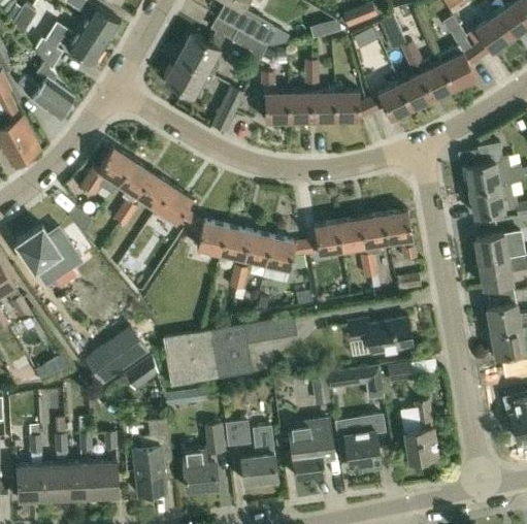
[(80,24),(108,41),(121,23),(93,4),(93,5),(85,0),(66,0),(65,1),(87,14),(80,24)]
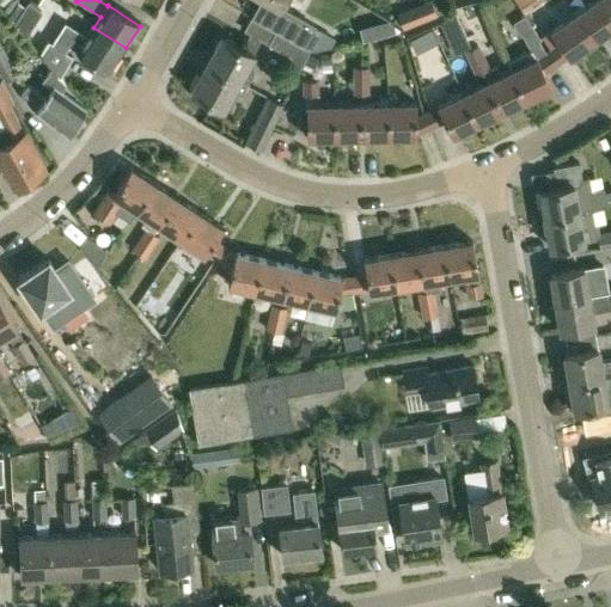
[(252,22),(305,50),(317,29),(281,8),(286,0),(299,0),(301,1),(300,0),(257,0),(262,2),(252,22)]
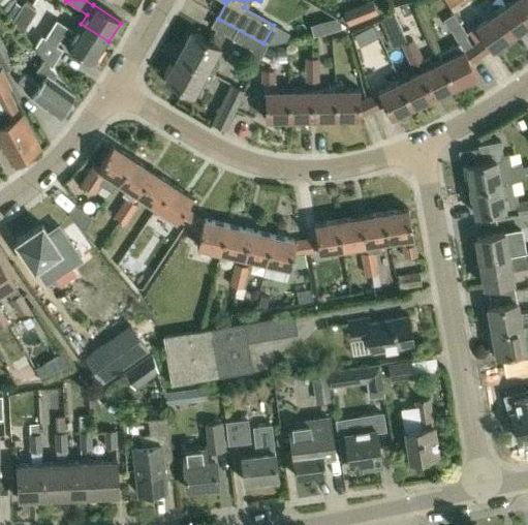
[(461,11),(469,5),(464,0),(443,0),(453,12),(458,8),(461,11)]
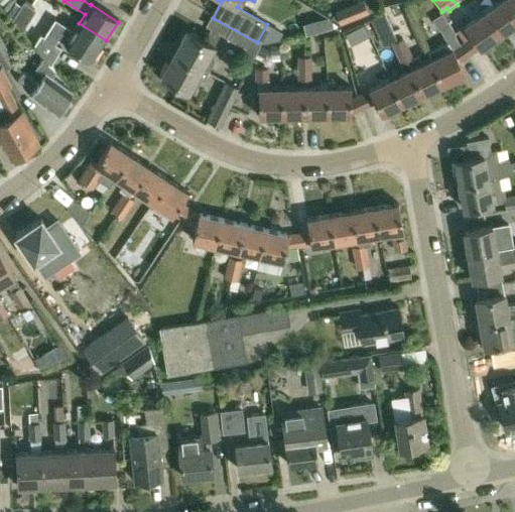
[(514,0),(504,0),(502,1),(514,19),(514,0)]
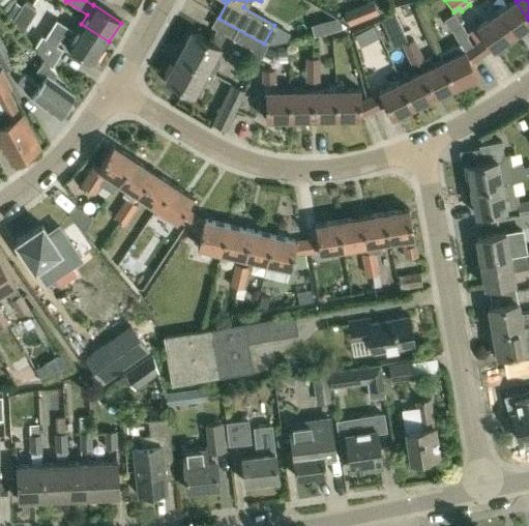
[(528,20),(516,1),(493,18),(509,40),(528,27),(528,20)]
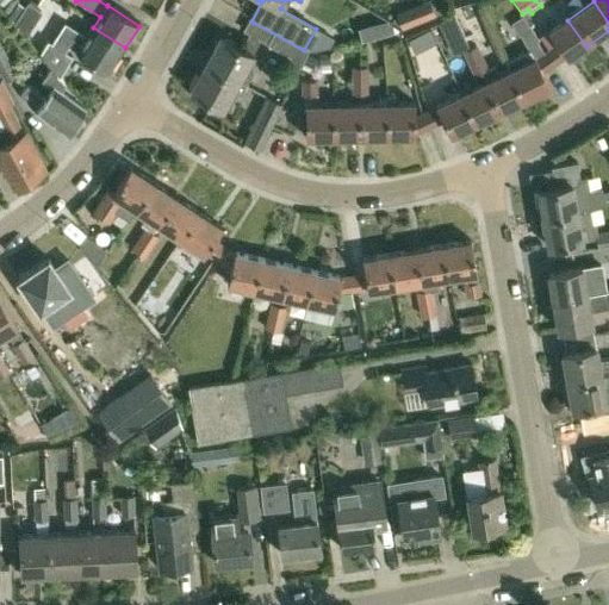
[(430,4),(402,16),(406,29),(436,17),(430,4)]
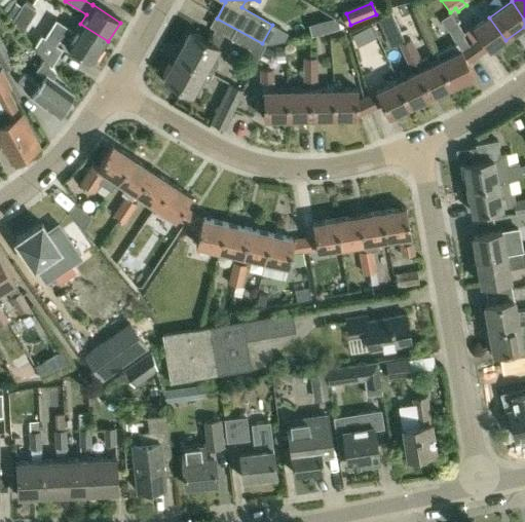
[(22,35),(32,20),(36,13),(25,5),(12,24),(22,35)]
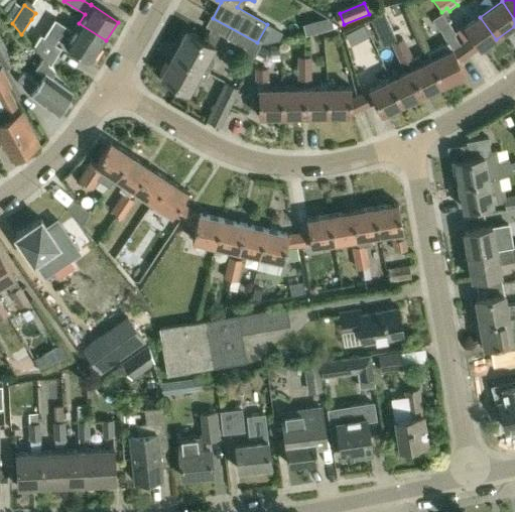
[(384,17),(373,22),(386,48),(391,46),(397,43),(384,17)]
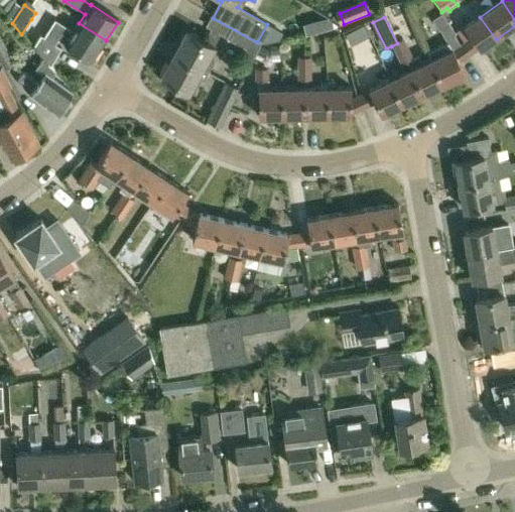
[(496,39),(480,17),(465,27),(465,28),(457,33),(472,54),(479,49),(480,50),(496,39)]
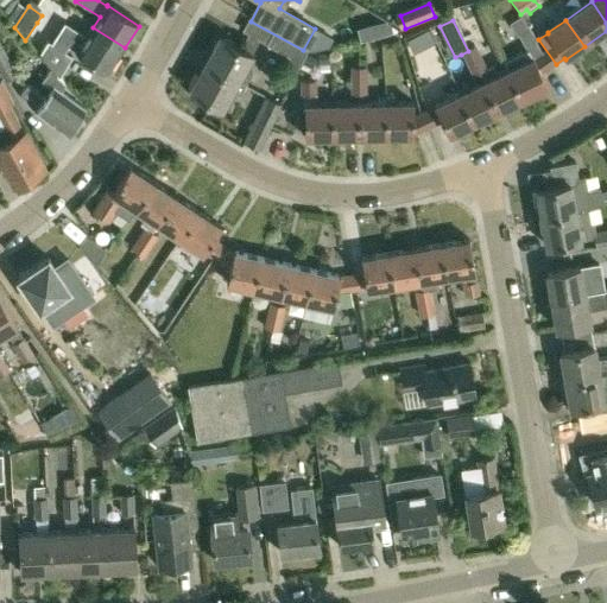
[(39,57),(50,71),(58,80),(71,59),(63,54),(68,48),(76,54),(108,74),(125,48),(93,27),(86,38),(65,26),(52,46),(48,43),(39,57)]
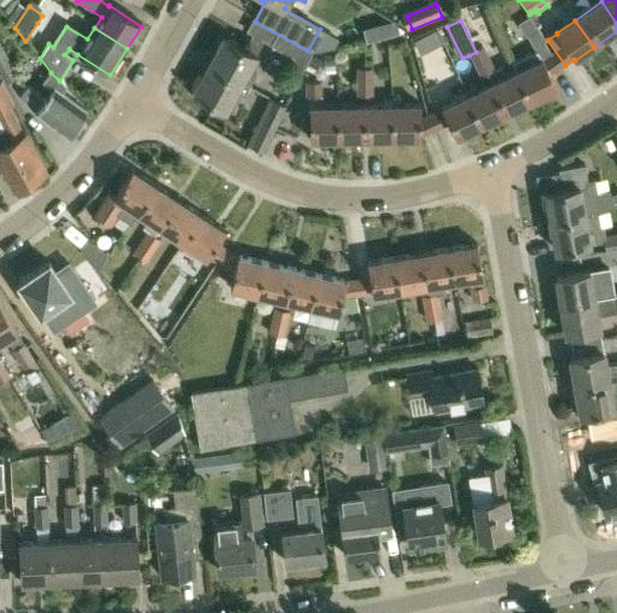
[(517,74),(516,74),(530,104),(557,91),(549,77),(559,70),(546,48),(546,47),(543,45),(546,42),(537,30),(527,38),(536,53),(512,65),(517,74)]
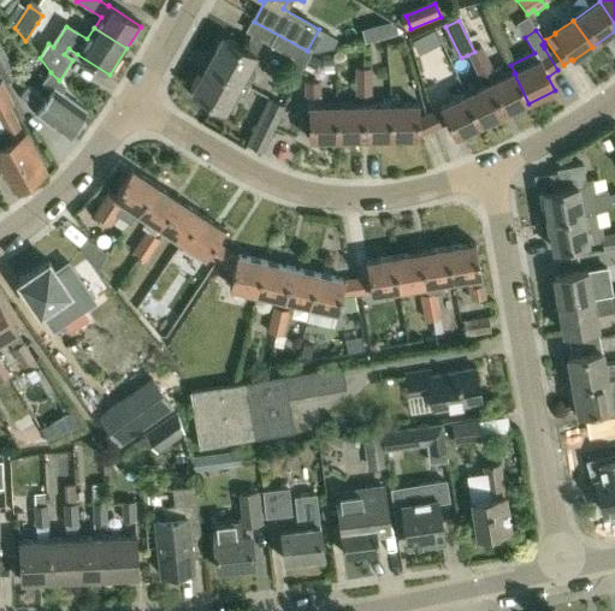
[(426,36),(433,49),(441,46),(435,33),(426,36)]
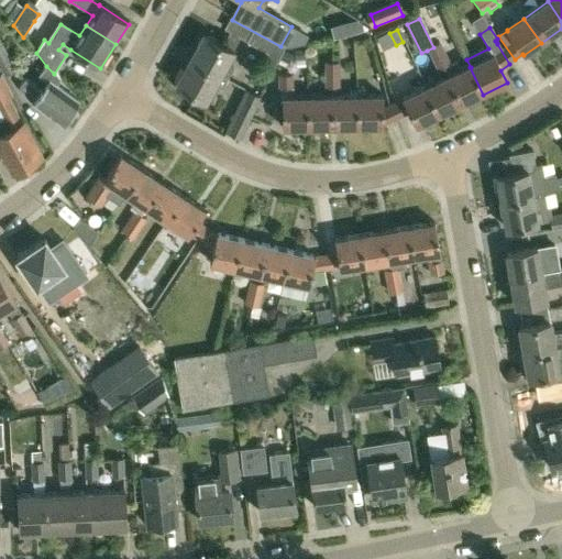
[(259,34),(255,33),(249,45),(266,55),(262,65),(274,72),(284,50),(259,34)]
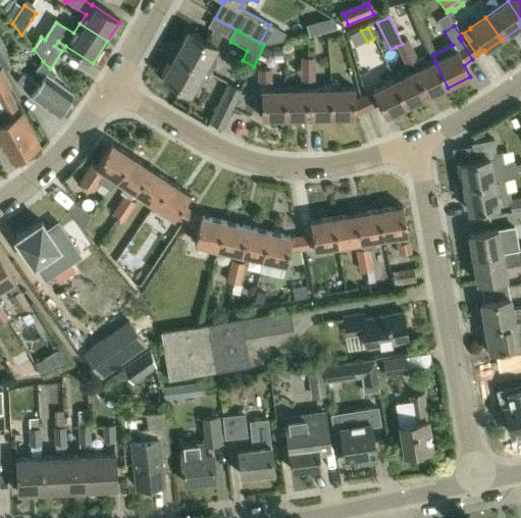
[(190,33),(176,56),(211,75),(216,65),(209,61),(216,48),(190,33)]
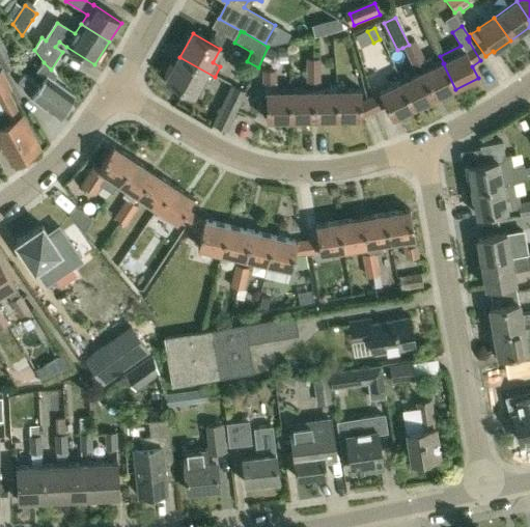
[(0,65),(4,74),(16,66),(0,39),(0,65)]
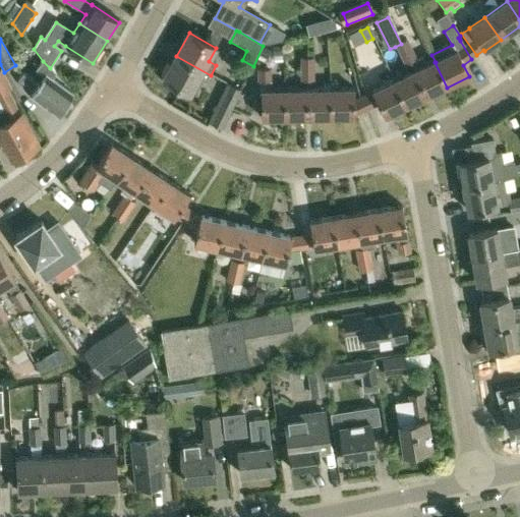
[(414,72),(426,97),(447,88),(435,62),(426,66),(422,58),(417,60),(407,41),(401,44),(411,65),(414,72)]
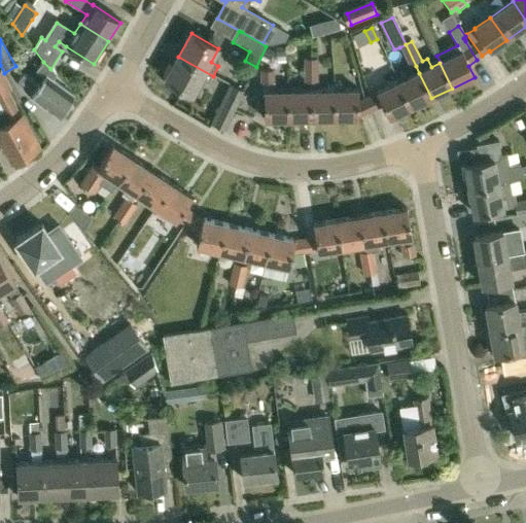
[(406,44),(399,47),(410,68),(416,66),(406,44)]
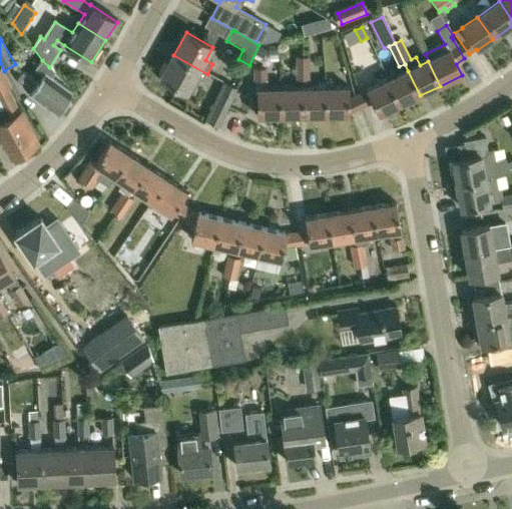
[(267,50),(259,46),(254,54),(263,58),(267,50)]
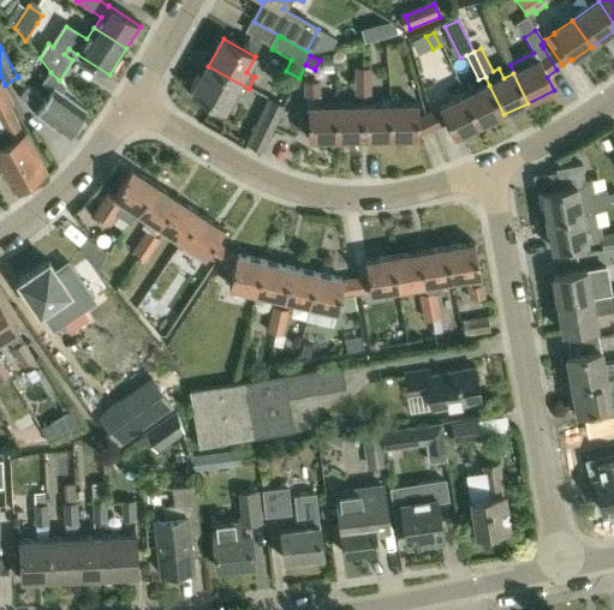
[(333,57),(325,57),(325,67),(334,66),(333,57)]
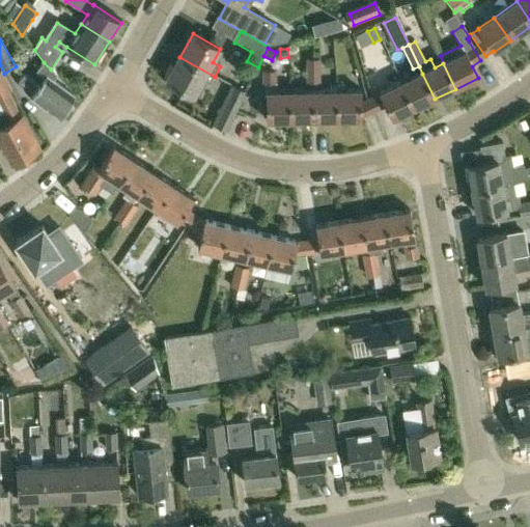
[(210,86),(215,77),(179,57),(167,81),(194,96),(202,82),(210,86)]
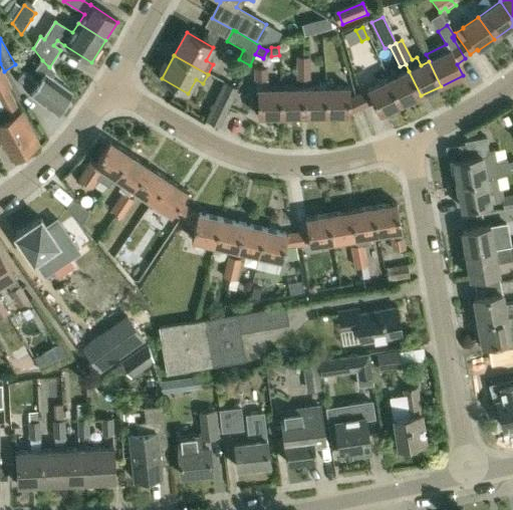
[(22,75),(17,82),(23,90),(56,114),(70,94),(51,80),(55,74),(49,67),(42,60),(34,71),(43,77),(36,85),(22,75)]
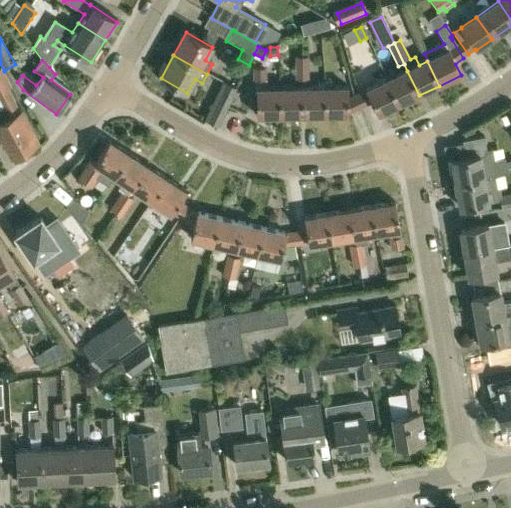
[(0,69),(0,100),(4,107),(0,109),(0,133),(12,156),(36,143),(20,115),(9,95),(8,91),(12,88),(1,69),(0,69)]
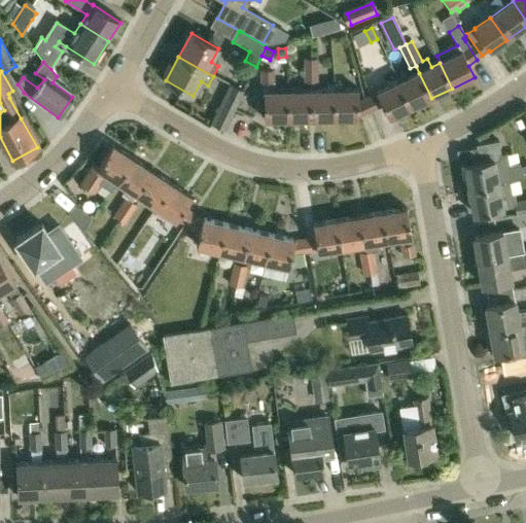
[(260,71),(261,75),(261,84),(275,83),(275,71),(260,71)]
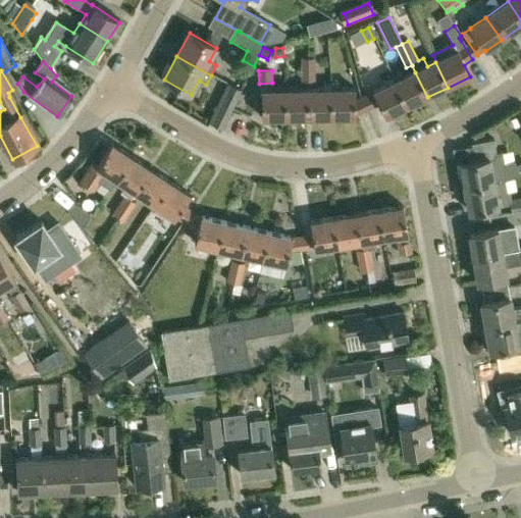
[(427,97),(415,72),(395,83),(407,107),(427,97)]
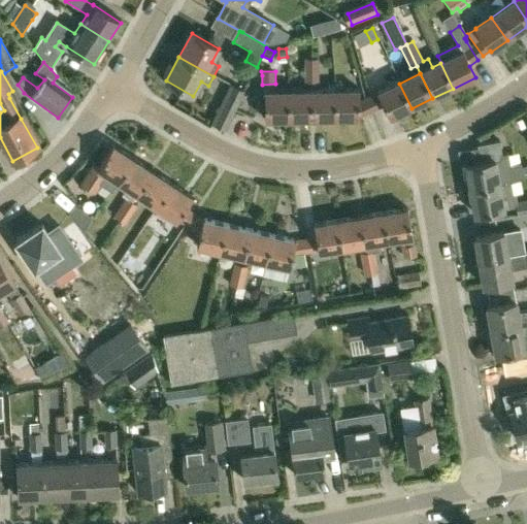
[(399,84),(377,95),(379,96),(369,100),(374,111),(384,107),(390,120),(412,108),(399,84)]
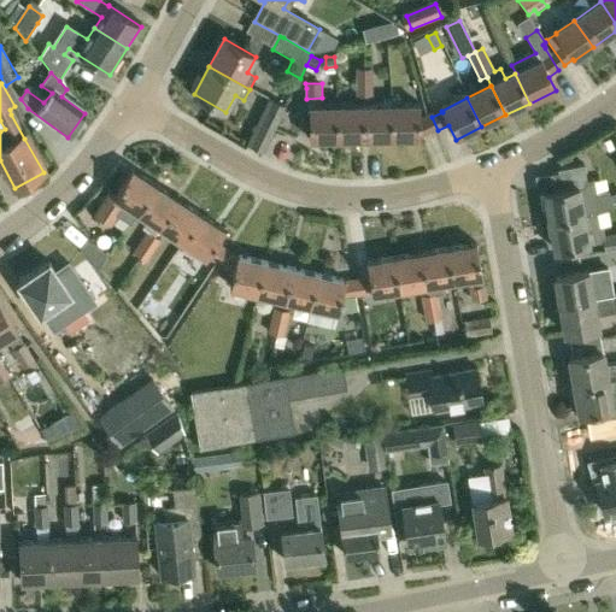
[(259,130),(271,136),(273,136),(286,109),(274,103),(259,130)]
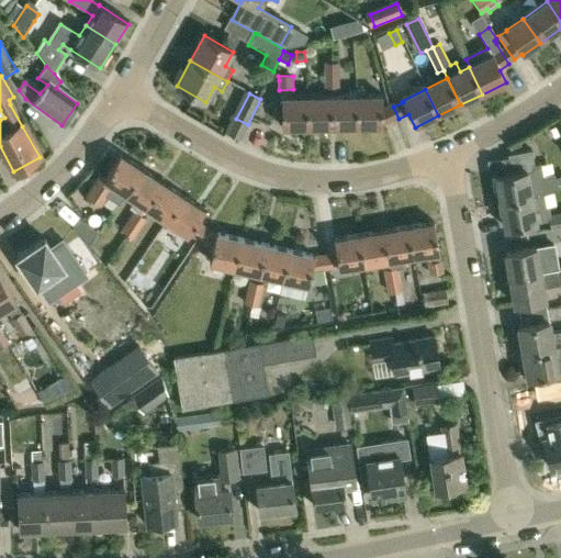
[(360,129),(359,97),(334,98),(335,129),(360,129)]
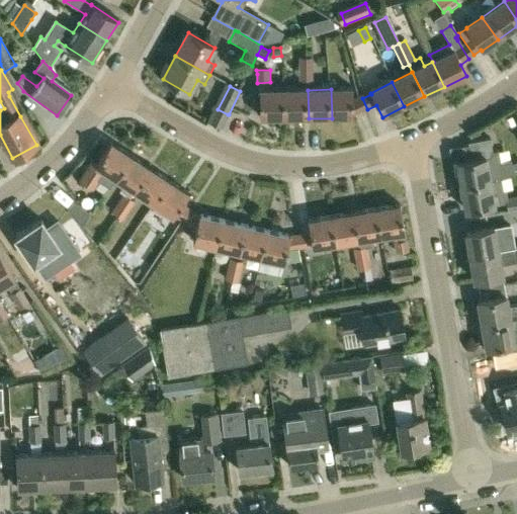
[(331,89),(332,118),(353,117),(353,116),(364,110),(358,100),(353,102),(352,89),(331,89)]
